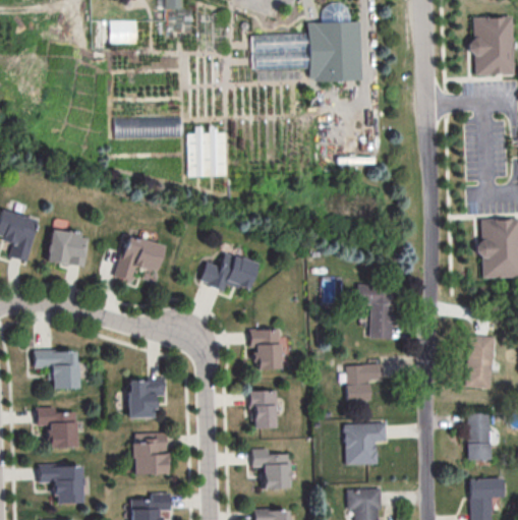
[(167,0),(184,0),(184,8),(167,8),(167,0)]
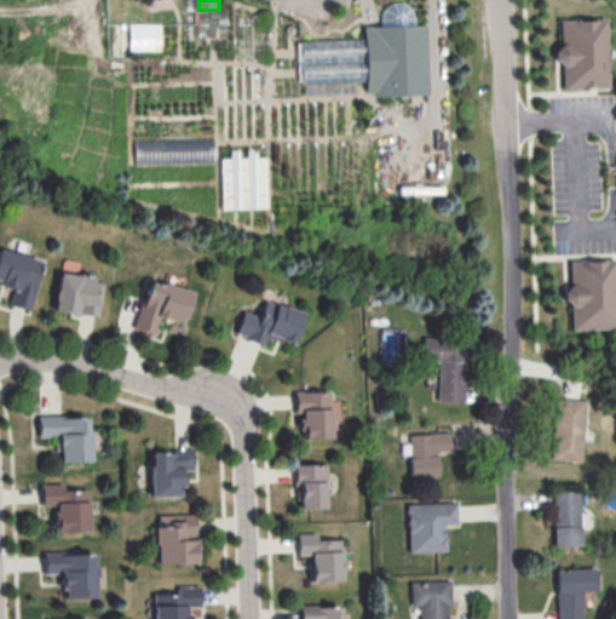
[(564,19),(610,18),(612,89),(565,90),(565,66),(558,59),(557,52),(564,44),(564,19)]
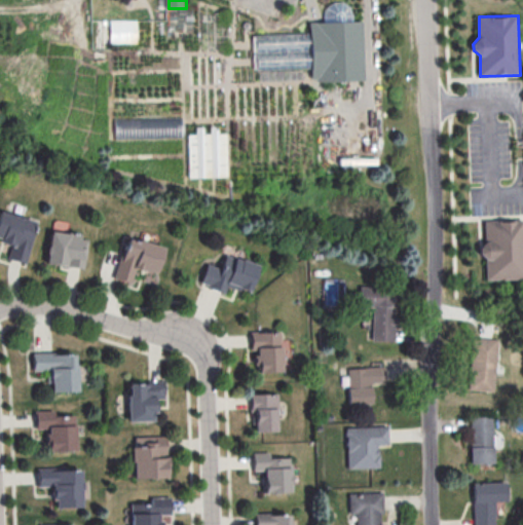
[(112,43),(140,43),(140,21),(113,21),(112,43)]
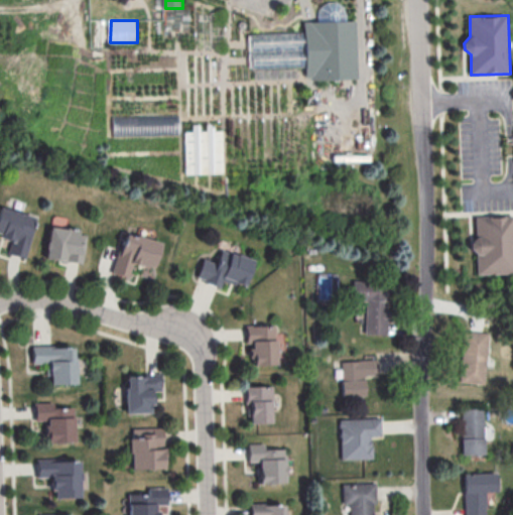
[(305,21),(307,78),(312,78),(312,81),(360,79),(358,20),(305,21)]
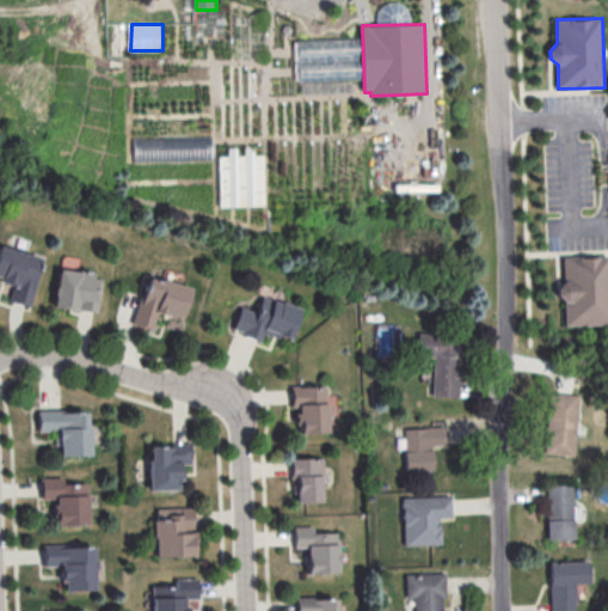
[(362,40),(296,41),(298,83),(342,81),(342,93),(355,92),(355,80),(363,80),(362,40)]
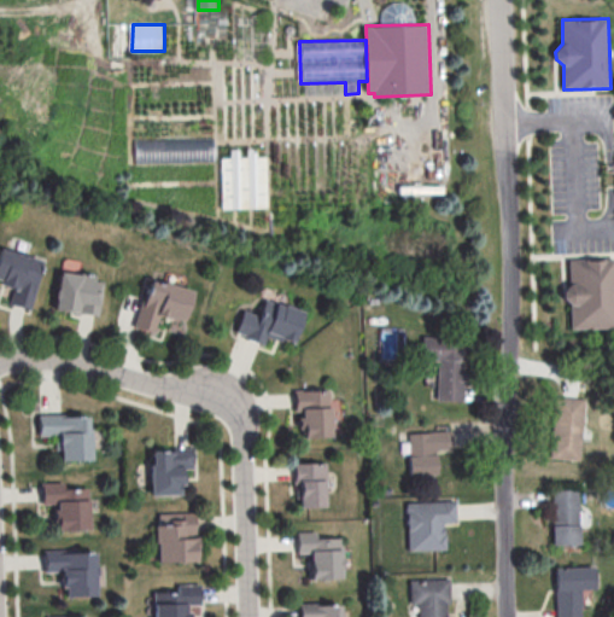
[(136,139),(216,138),(217,162),(138,163),(136,139)]
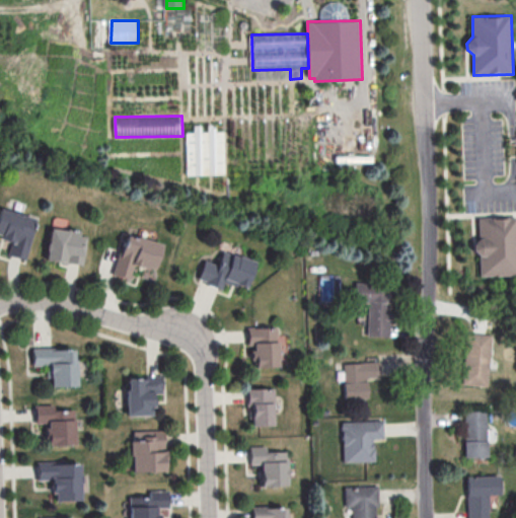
[(225,132),(217,132),(217,126),(206,126),(195,126),(195,133),(188,133),(188,175),(226,175),(225,132)]
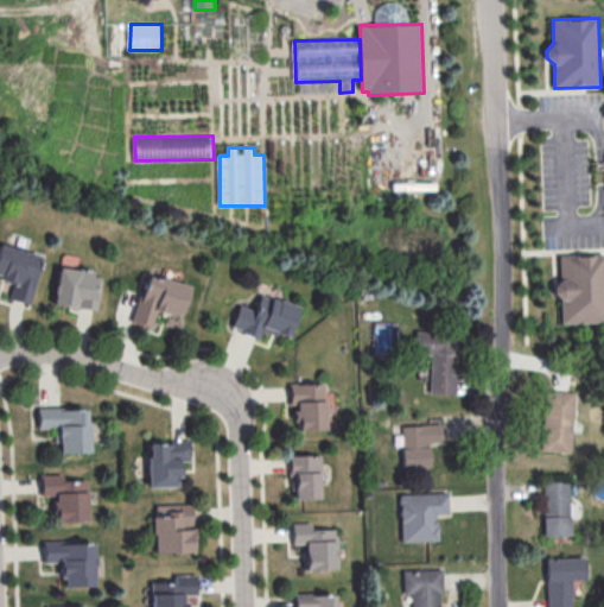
[(0,244),(42,257),(37,271),(40,272),(31,307),(11,301),(14,285),(0,280),(0,278),(1,277),(0,276),(0,244)]
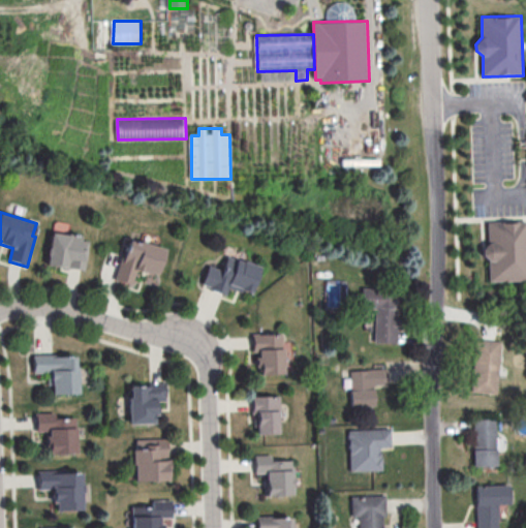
[(489,222),(525,221),(525,280),(491,282),(491,260),(484,255),(484,249),(490,242),(489,222)]
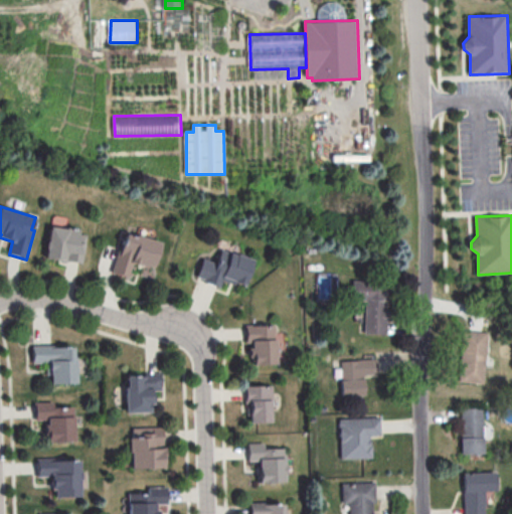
[(51,227),(46,259),(66,262),(67,253),(69,253),(67,263),(83,265),(88,236),(79,234),(80,229),(67,228),(67,230),(51,227)]
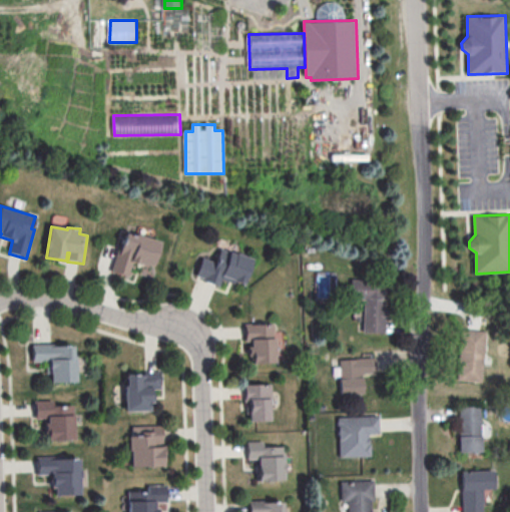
[(161,243),(154,267),(146,264),(145,267),(133,263),(129,278),(112,273),(119,249),(120,250),(125,233),(134,236),(134,234),(161,243)]
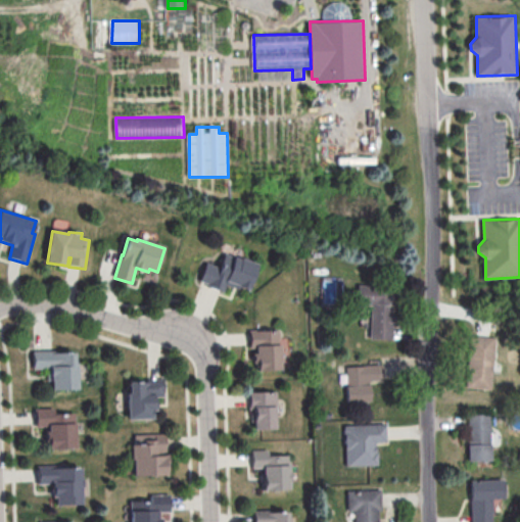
[(225,253),(257,265),(249,290),(241,287),(240,290),(227,286),(224,294),(207,288),(208,285),(199,283),(206,263),(220,267),(225,253)]
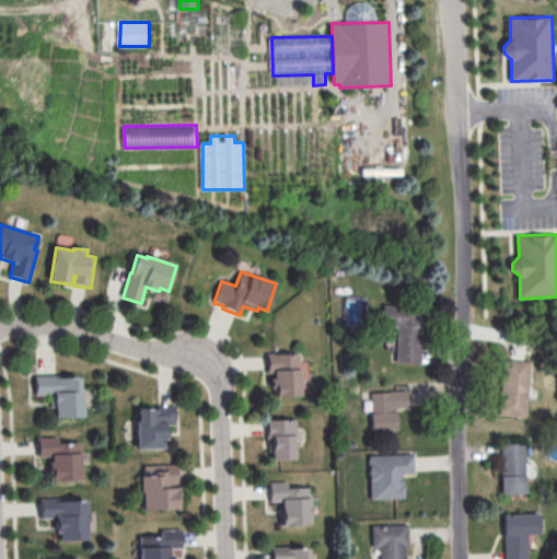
[(399,327),(398,363),(424,364),(426,306),(385,305),(385,327),(399,327)]
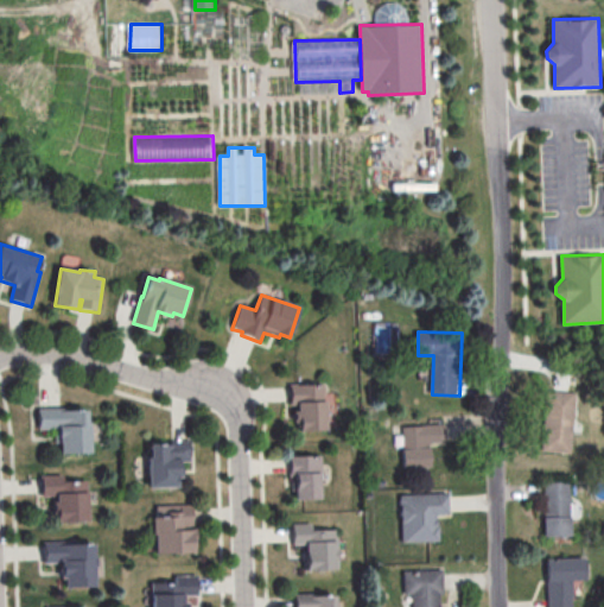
[(291,386),(324,385),(324,402),(326,402),(328,430),(298,431),(298,423),(294,423),(293,411),(298,411),(297,406),(292,406),(291,386)]
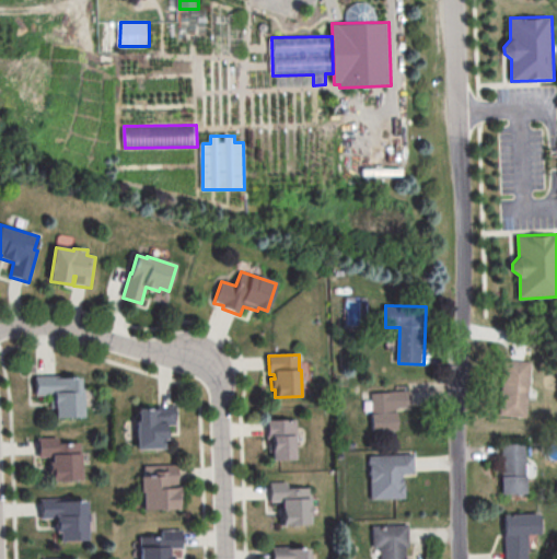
[(506,361),(532,363),(528,419),(500,417),(506,361)]
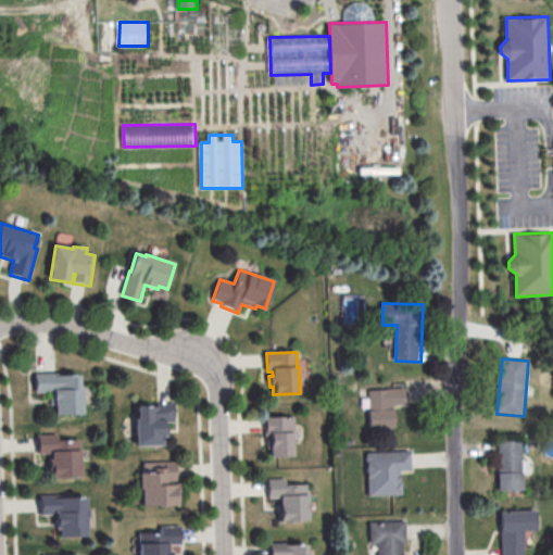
[(37,374),(58,374),(58,376),(82,375),(84,415),(55,416),(55,407),(51,407),(51,393),(37,393),(37,374)]
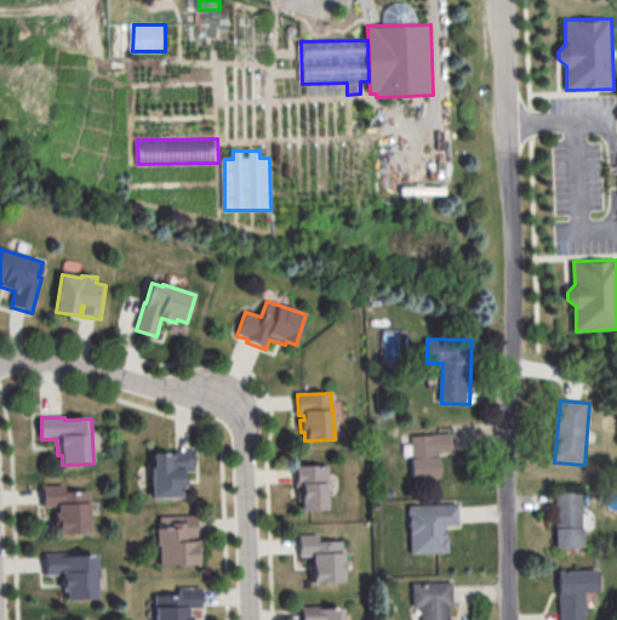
[(412,436),(415,478),(443,477),(441,455),(457,454),(457,433),(412,436)]
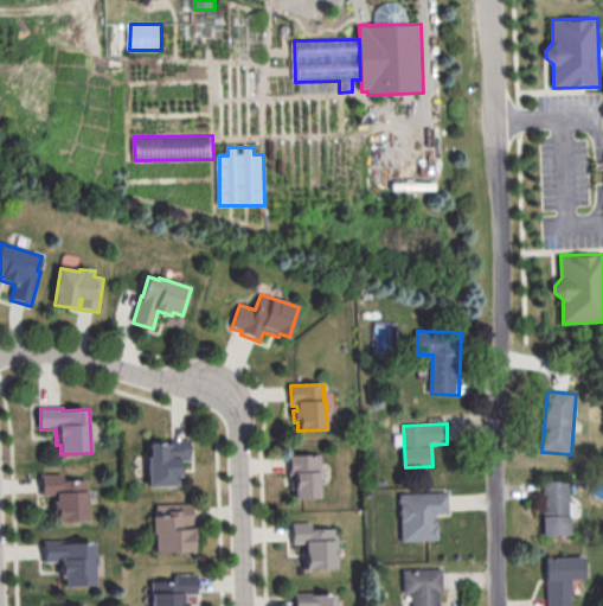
[(151,444),(167,444),(167,441),(191,440),(192,461),(184,461),(184,476),(179,476),(180,486),(149,488),(148,455),(152,455),(151,444)]
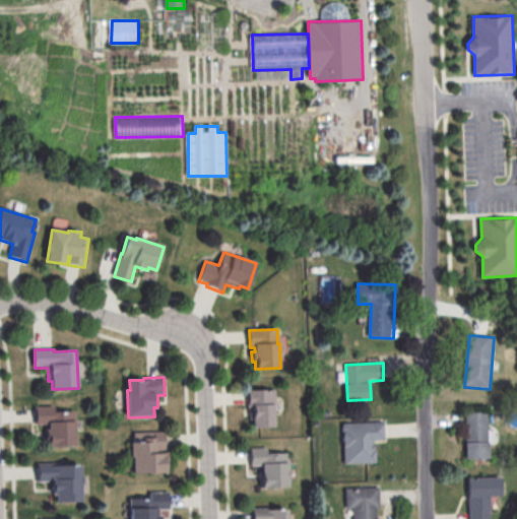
[(248,391),(276,390),(276,404),(274,404),(274,428),(253,429),(253,420),(251,420),(250,410),(253,410),(253,408),(249,408),(248,391)]
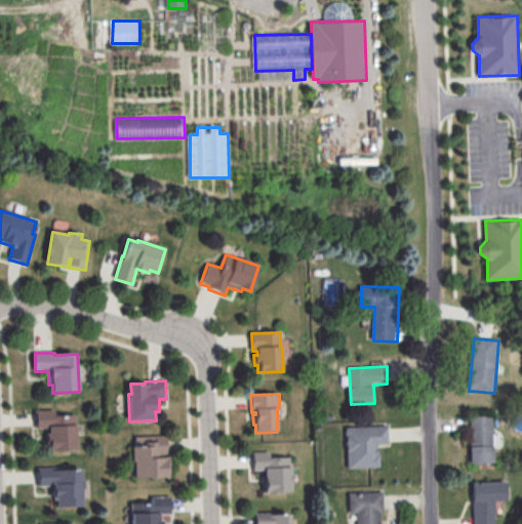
[(35,411),(55,411),(55,413),(78,412),(79,450),(53,451),(53,443),(49,443),(49,430),(36,431),(35,411)]
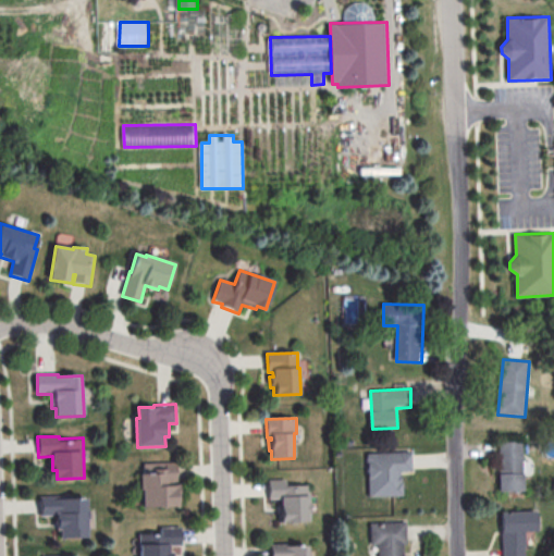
[(500,443),(522,443),(525,491),(501,492),(500,443)]
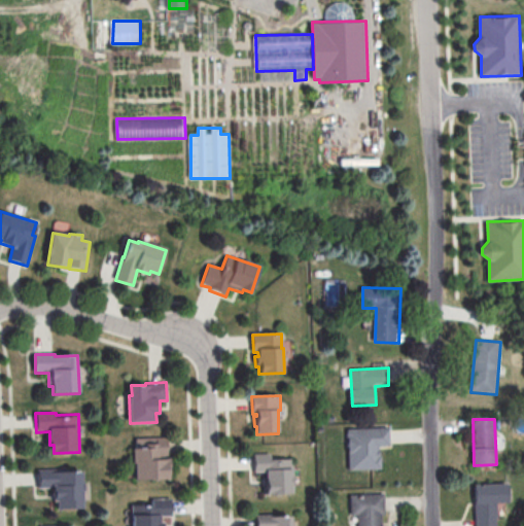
[(348,430),(389,428),(390,447),(379,447),(380,457),(382,456),(382,470),(350,471),(348,430)]
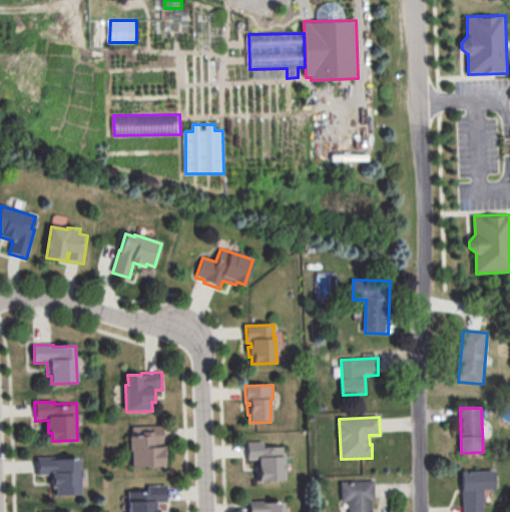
[(133,426),(163,425),(163,443),(161,443),(161,446),(166,446),(167,457),(165,457),(165,466),(132,466),(132,451),(130,451),(130,436),(133,436),(133,426)]
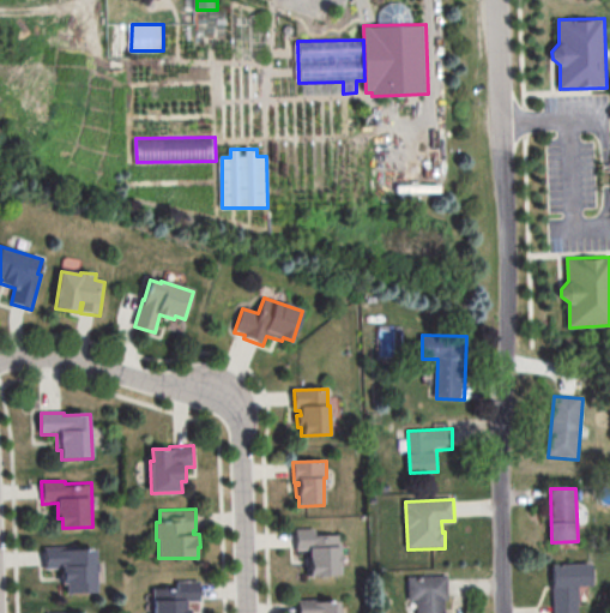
[(297,535),(315,534),(315,536),(339,535),(340,578),(310,578),(310,569),(306,570),(306,554),(297,554),(297,535)]
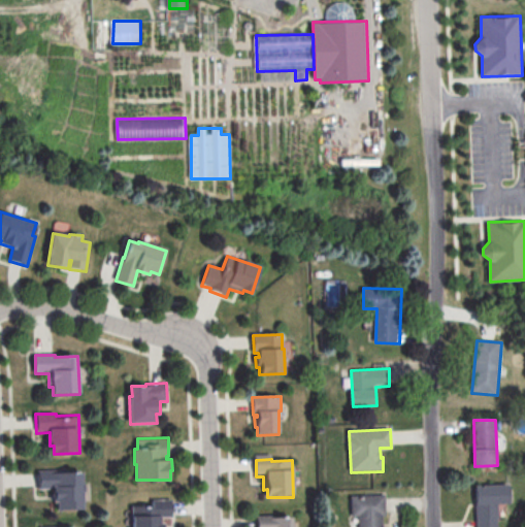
[(38,471),(59,470),(59,473),(81,472),(83,511),(56,511),(56,502),(53,502),(52,490),(39,490),(38,471)]
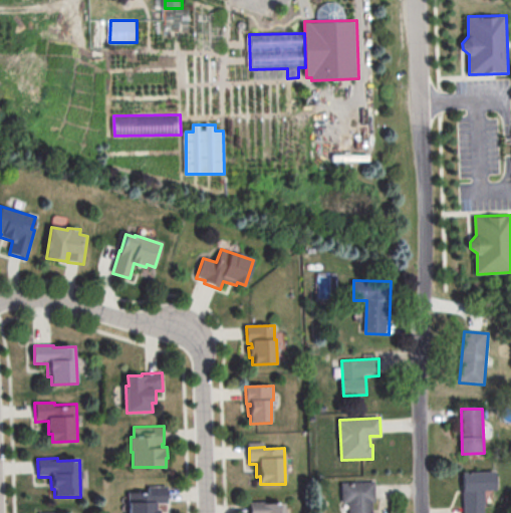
[(463,512),(463,474),(495,473),(496,491),(486,492),(486,512),(463,512)]
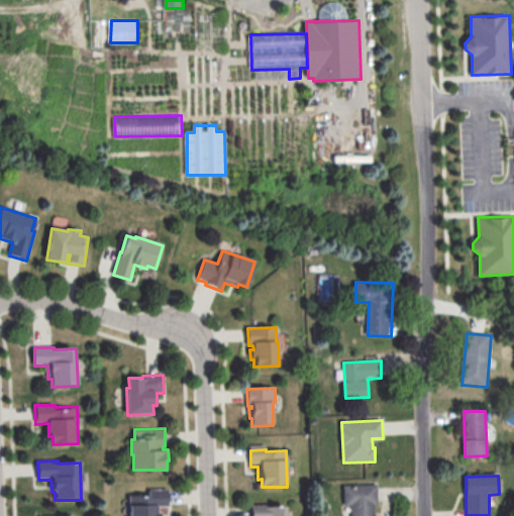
[(344,486),(378,485),(379,506),(376,506),(376,515),(352,515),(352,507),(344,507),(344,486)]
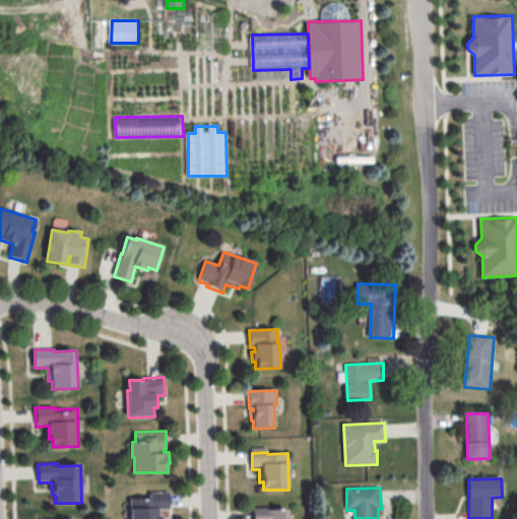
[(132,500),(148,499),(147,493),(168,493),(169,510),(162,510),(162,518),(131,518),(131,516),(133,516),(132,500)]
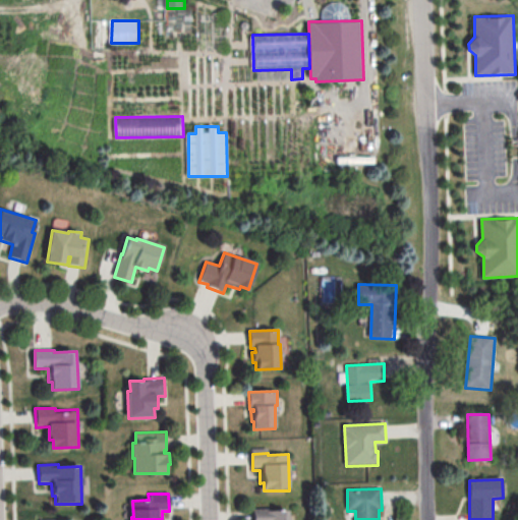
[(254,519),(254,510),(270,510),(270,512),(290,511),(290,519),(254,519)]
